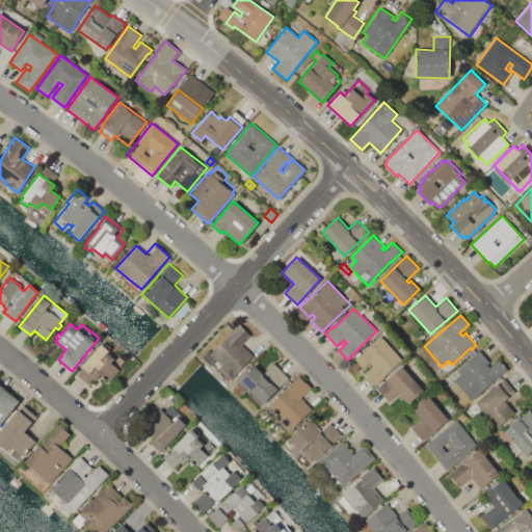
[(238,323),(250,335),(241,345),(254,355),(230,381),(223,375),(220,379),(217,375),(220,372),(206,357),(238,323)]
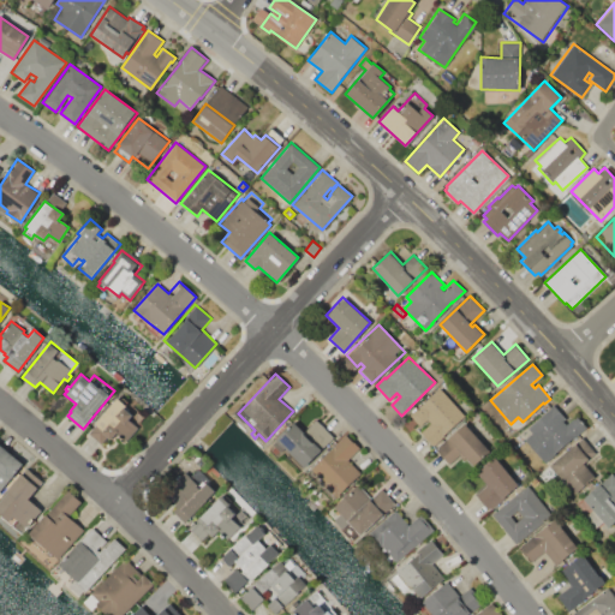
[(440,388),(464,415),(431,445),(421,431),(430,423),(427,418),(419,425),(410,415),(440,388)]
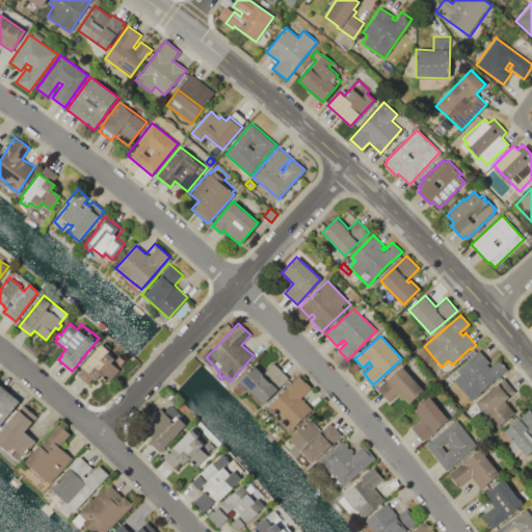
[(102,343),(104,345),(106,343),(125,360),(117,368),(121,371),(110,382),(101,374),(96,380),(92,377),(87,384),(76,374),(83,367),(82,366),(102,343)]
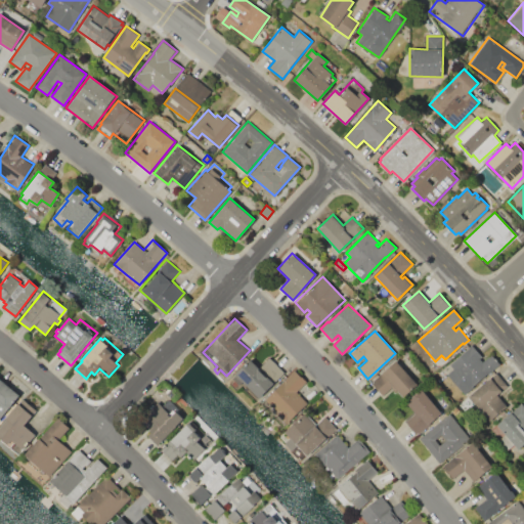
[(499,363),(464,394),(446,374),(452,367),(449,363),(472,344),(483,356),(480,358),(482,361),(490,353),(499,363)]
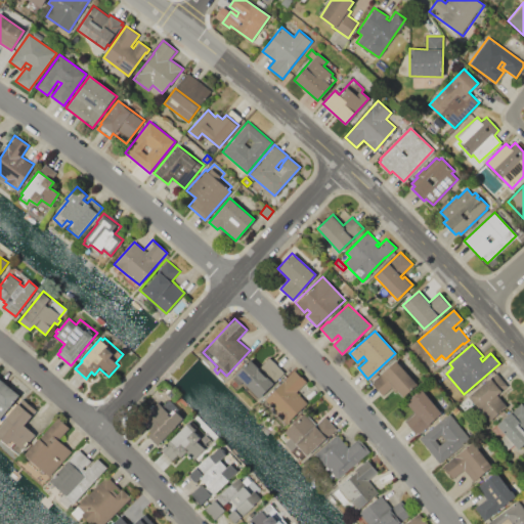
[(258,398),(235,373),(238,369),(241,366),(244,363),(248,360),(250,359),(258,368),(270,357),(285,373),(268,387),(269,388),(265,391),(265,390),(260,395),(260,396),(258,398)]
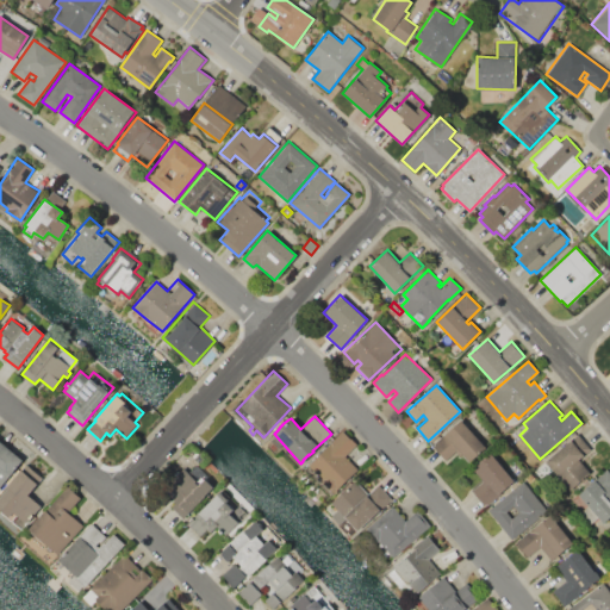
[(460,418),(485,447),(468,461),(461,453),(459,455),(456,452),(446,460),(431,443),(433,441),(435,443),(444,434),(443,433),(460,418)]
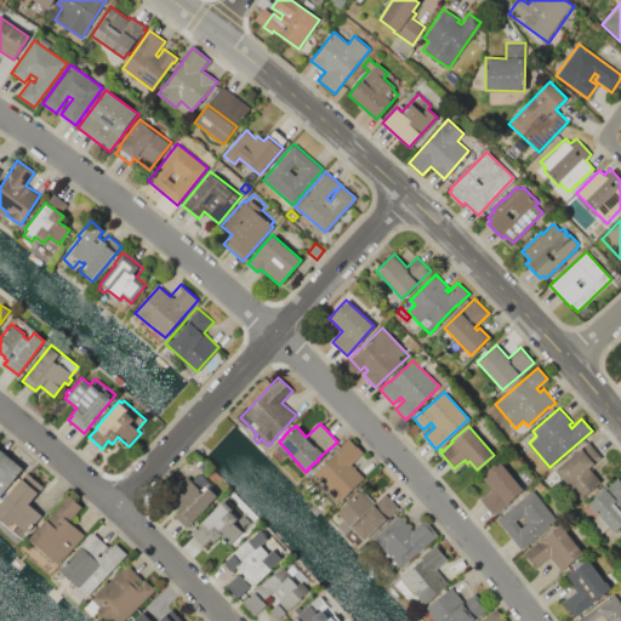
[(336,506),(318,486),(322,483),(313,473),(349,438),(364,453),(352,465),(365,478),(336,506)]
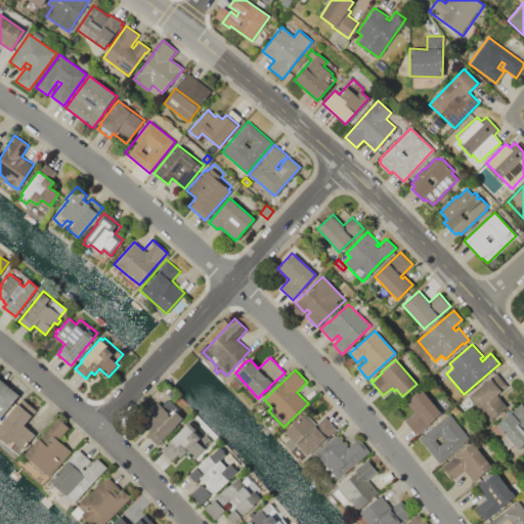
[(490,377),(501,390),(496,394),(507,405),(489,420),(469,396),(490,377)]
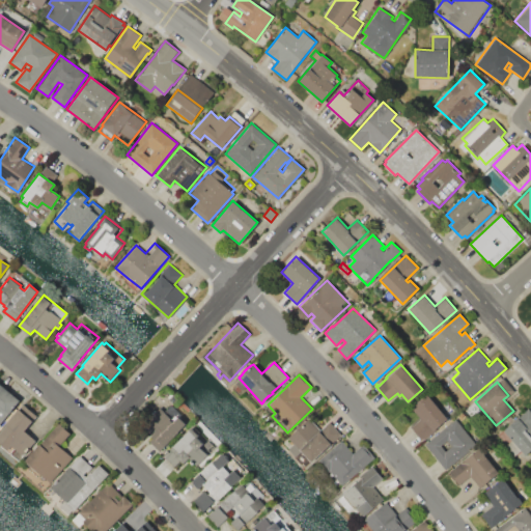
[(0,384),(20,400),(0,424),(0,384)]
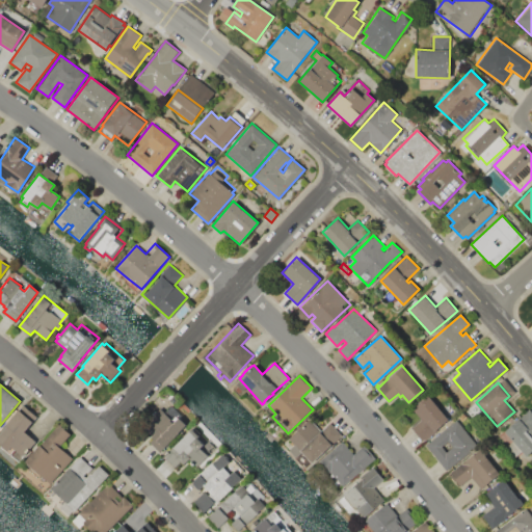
[(427,393),(449,418),(422,441),(411,428),(421,420),(410,407),(427,393)]
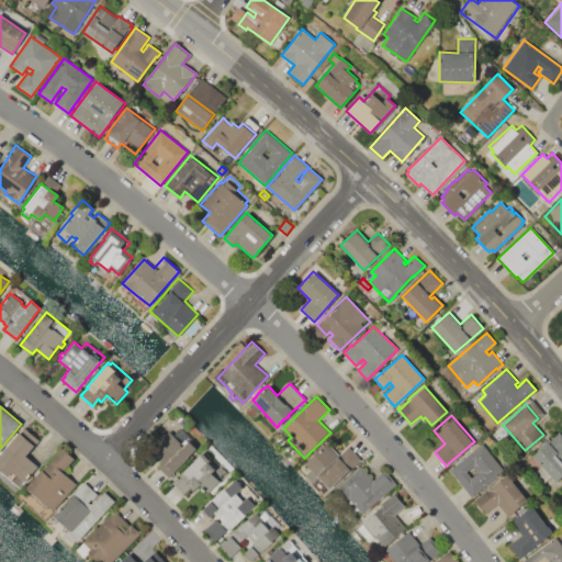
[(40,467),(25,483),(15,475),(10,481),(0,472),(0,459),(7,451),(4,449),(23,427),(40,440),(26,456),(40,467)]
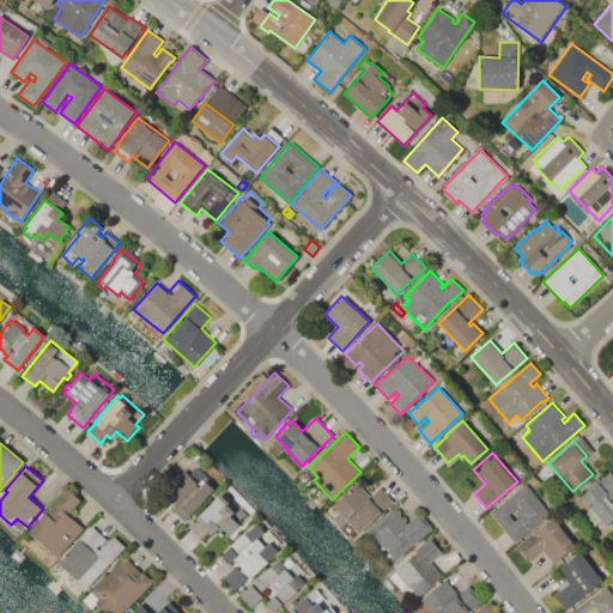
[(214,489),(183,521),(168,507),(177,497),(167,487),(184,469),(189,474),(196,467),(210,480),(207,483),(214,489)]
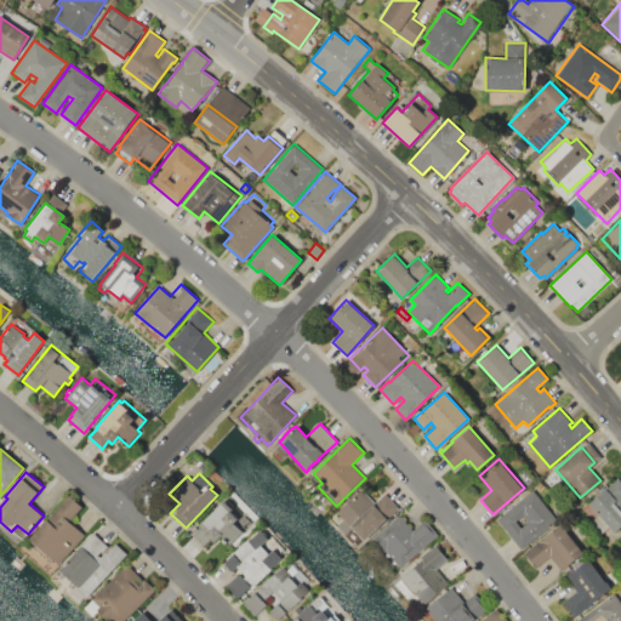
[(588,503),(613,483),(611,482),(617,477),(620,480),(620,525),(613,533),(609,527),(600,534),(590,520),(598,514),(588,503)]
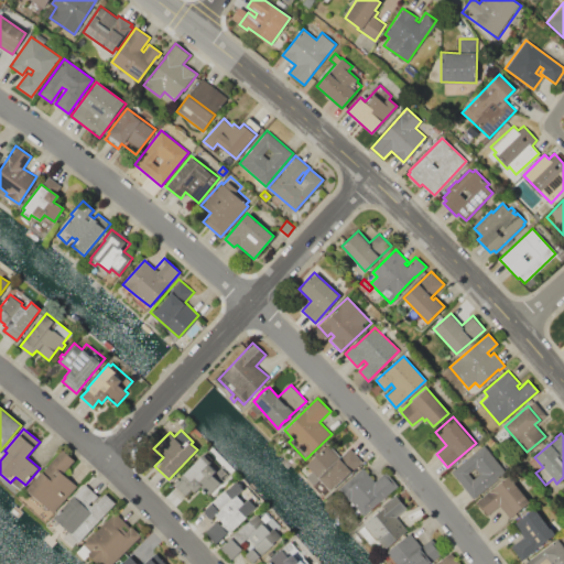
[(495,442),(489,447),(485,441),(490,436),(495,442)]
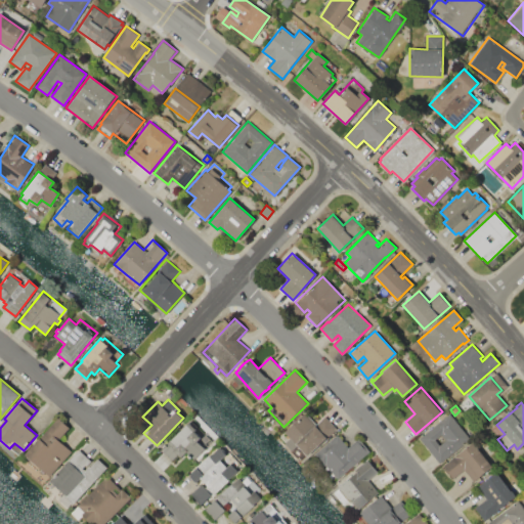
[(306,455),(297,445),(291,451),(284,443),(290,438),(284,431),(306,411),(316,424),(325,415),(337,428),(306,455)]
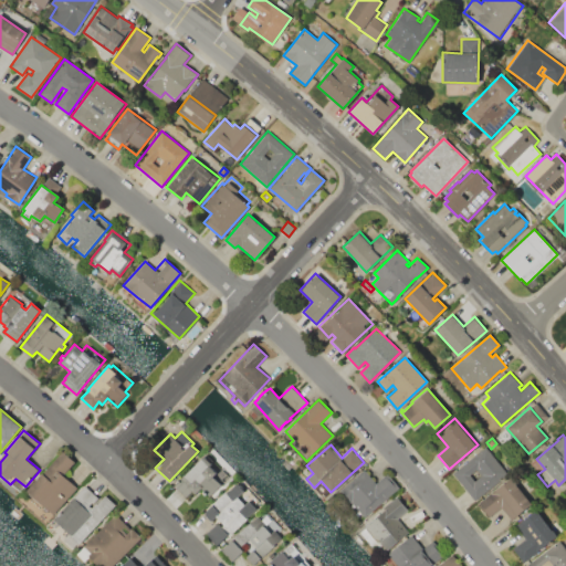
[(452,473),(485,447),(507,473),(474,500),(452,473)]
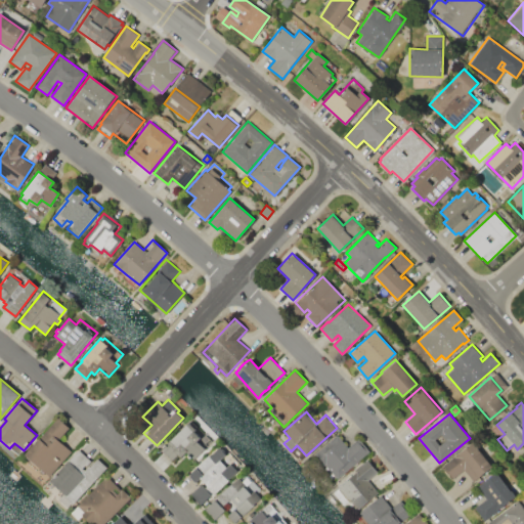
[(71,451),(49,477),(24,454),(56,417),(69,428),(58,440),(71,451)]
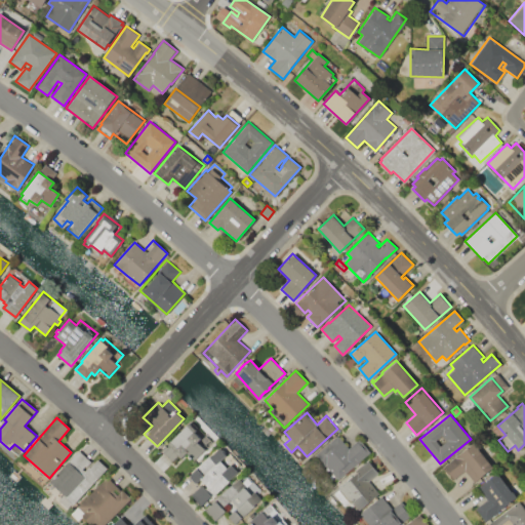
[(189,422),(196,430),(195,432),(201,438),(197,442),(205,449),(194,459),(187,452),(180,457),(178,455),(172,461),(161,450),(189,422)]
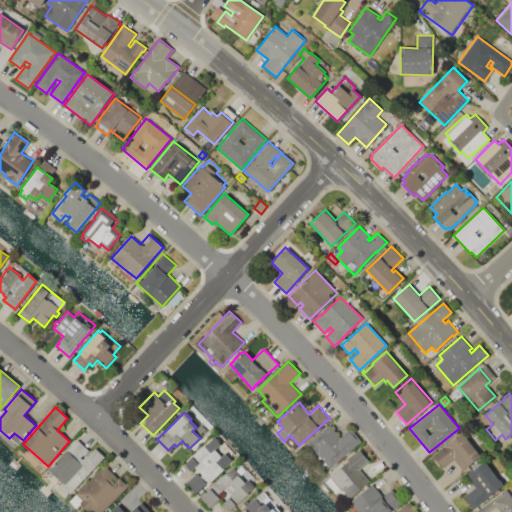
[(361,441),(329,468),(308,442),(329,424),(340,436),(350,428),(361,441)]
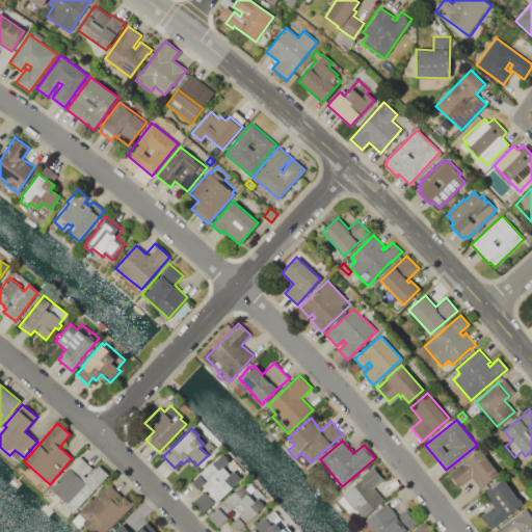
[(500,473),(481,488),(471,477),(460,485),(450,474),(479,449),(500,473)]
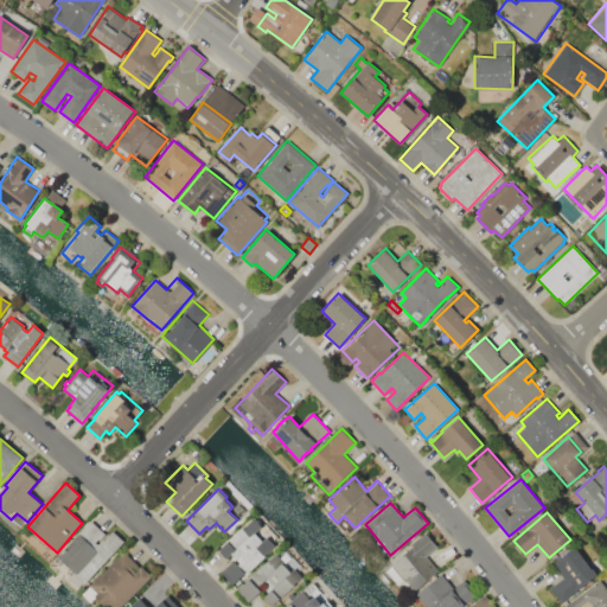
[(241,528),(242,529),(254,517),(262,525),(264,523),(280,540),(246,573),(244,573),(232,585),(221,573),(234,560),(237,564),(240,562),(231,554),(225,558),(217,550),(241,528)]
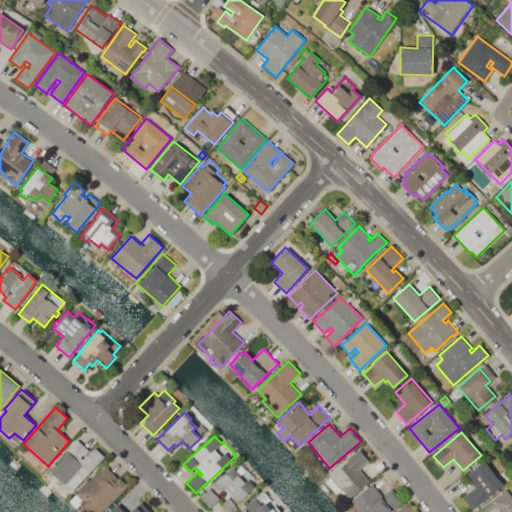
[(76,439),(88,450),(83,455),(80,457),(82,459),(85,455),(86,456),(95,447),(104,456),(96,465),(96,466),(95,468),(93,471),(90,474),(86,477),(82,479),(81,482),(79,485),(77,486),(75,486),(71,491),(48,469),(76,439)]
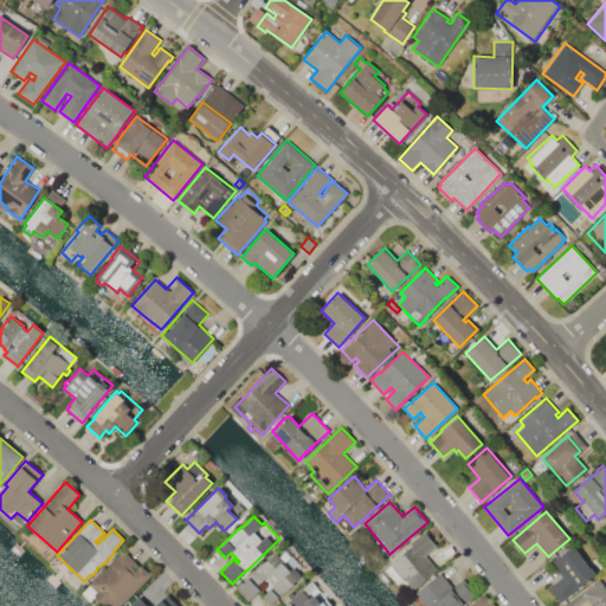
[(424,530),(437,546),(414,565),(425,579),(412,590),(388,559),(424,530)]
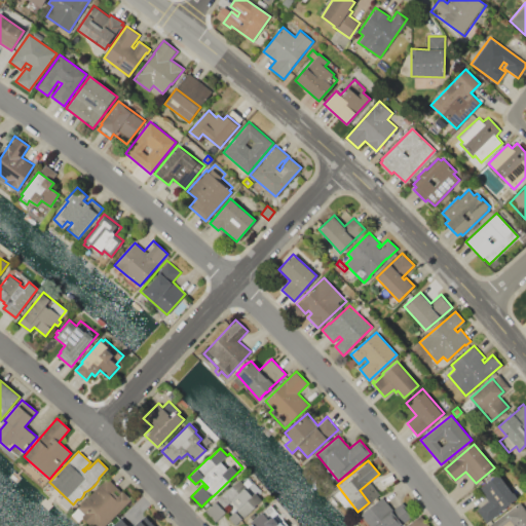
[(486,523),(477,510),(489,501),(479,488),(498,474),(509,487),(514,483),(523,494),(499,511),(500,513),(486,523)]
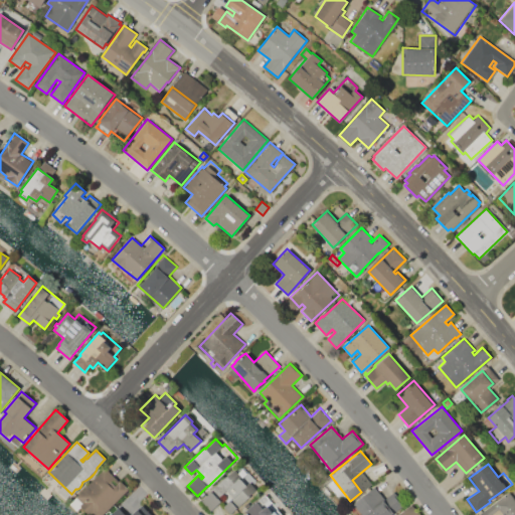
[(105,468),(117,481),(119,479),(129,490),(103,514),(93,514),(91,512),(89,514),(80,507),(76,511),(69,503),(76,496),(75,496),(105,468)]
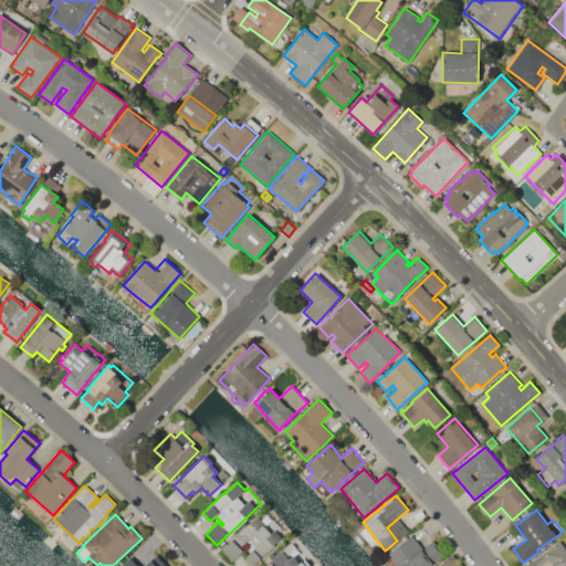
[(281,537),(253,565),(245,557),(252,551),(244,543),(241,547),(243,549),(231,562),(220,549),(250,522),(251,523),(258,516),(259,519),(263,514),(268,514),(283,530),(278,534),(281,537)]
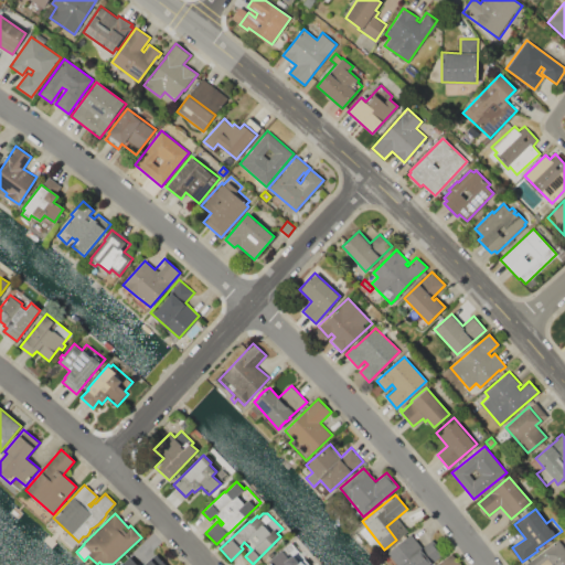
[(428,564),(396,564),(387,553),(411,534),(424,551),(434,543),(443,554),(428,564)]
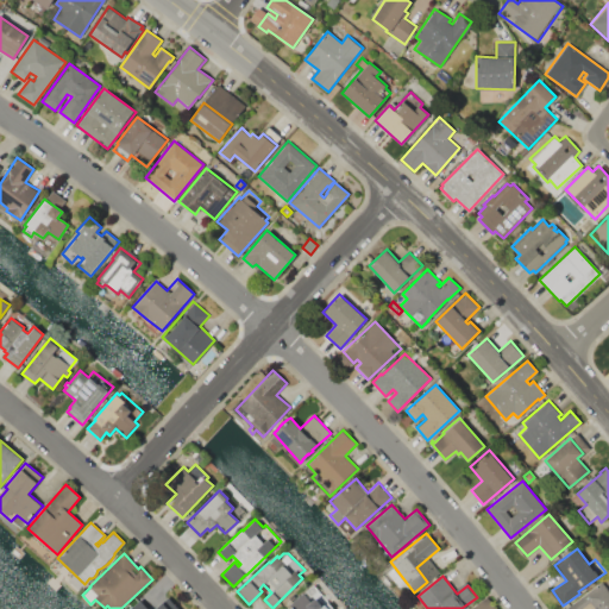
[(608,590),(608,608),(594,608),(590,603),(581,608),(565,608),(602,582),(608,590)]
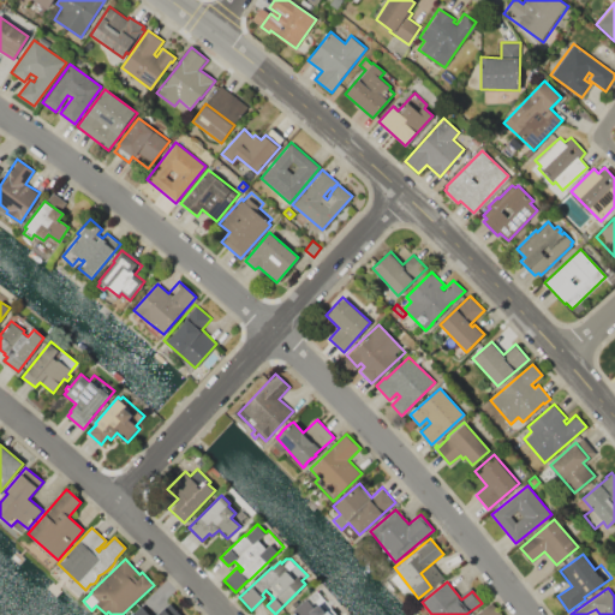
[(292,614),(291,611),(316,590),(326,601),(329,598),(333,603),(329,605),(338,614),(292,614)]
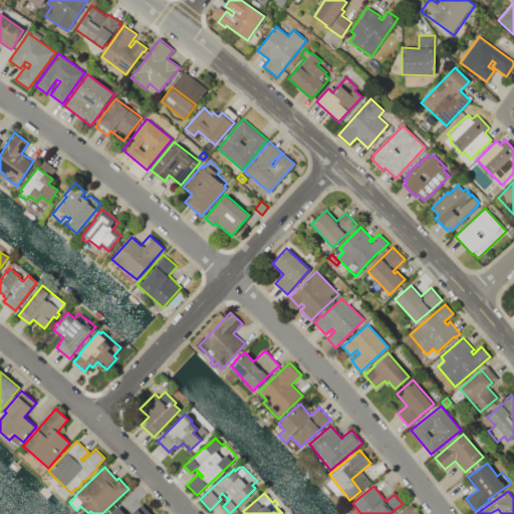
[(397,513),(411,503),(419,513),(397,513)]
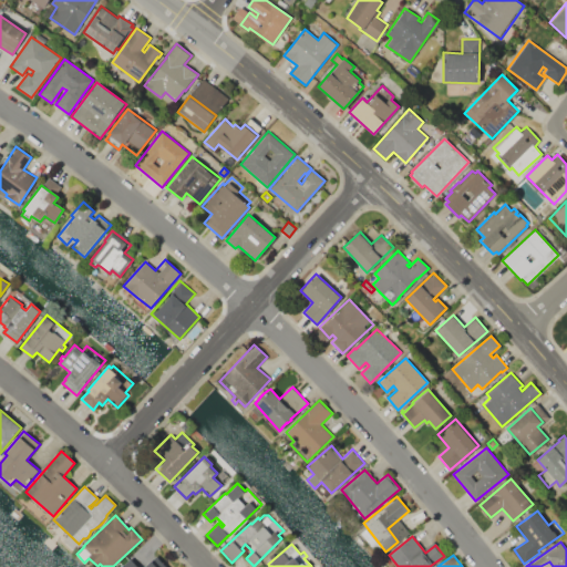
[(119,566),(122,564),(123,566),(124,564),(123,563),(130,557),(137,566),(144,566),(156,556),(167,566),(119,566)]
